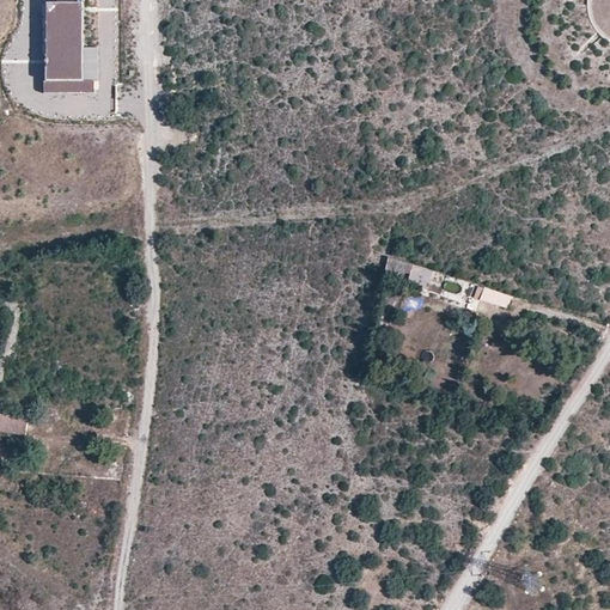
[(587,0),(587,7),(589,14),(590,20),(593,26),(597,32),(603,37),(608,41),(609,41),(609,0),(587,0)]
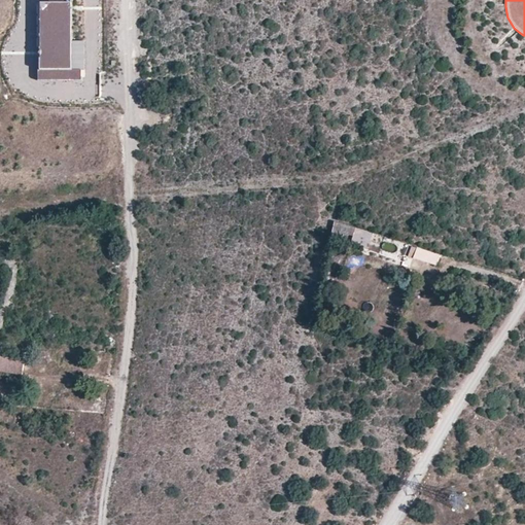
[(71,68),(70,1),(38,1),(38,68),(36,68),(36,78),(79,78),(79,68),(71,68)]
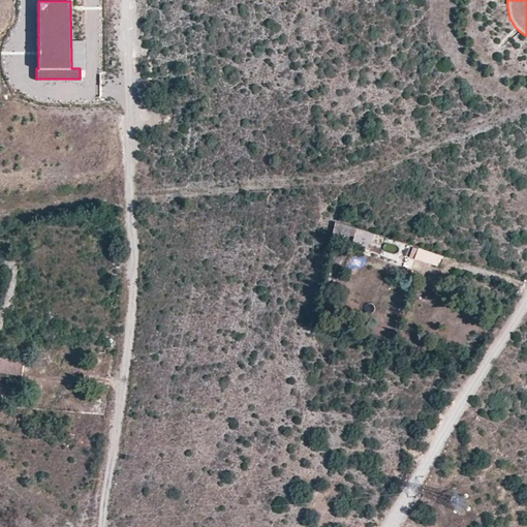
[(438,253),(416,246),(412,256),(435,264),(437,257),(438,253)]
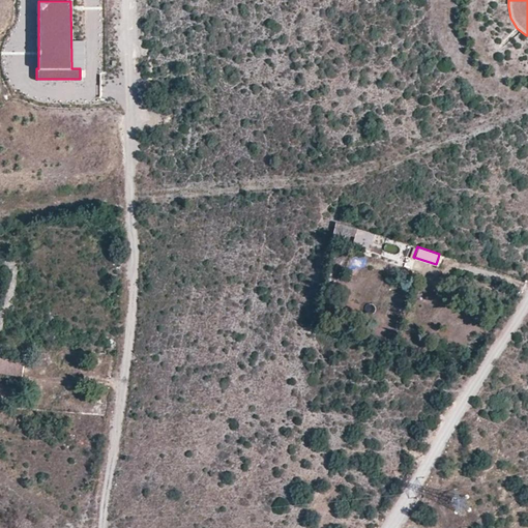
[(0,370),(27,372),(27,361),(0,358),(0,370)]
